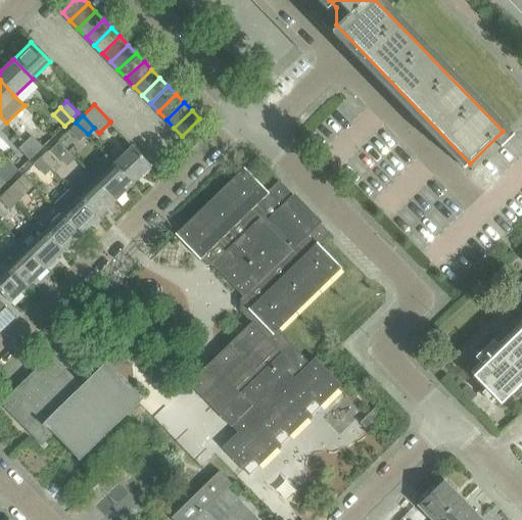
[(88,134),(76,123),(69,129),(81,141),(88,134)]
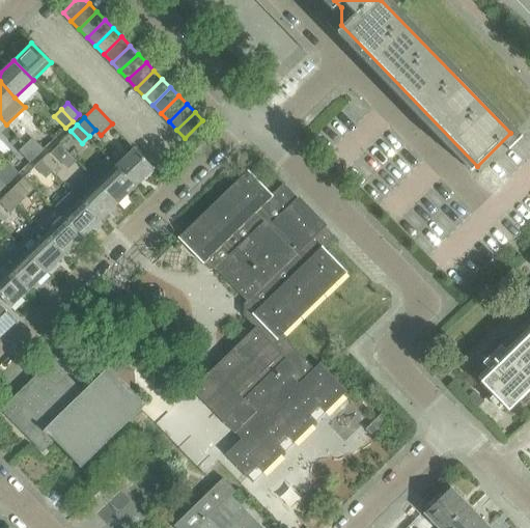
[(44,149),(32,137),(25,143),(37,156),(44,149)]
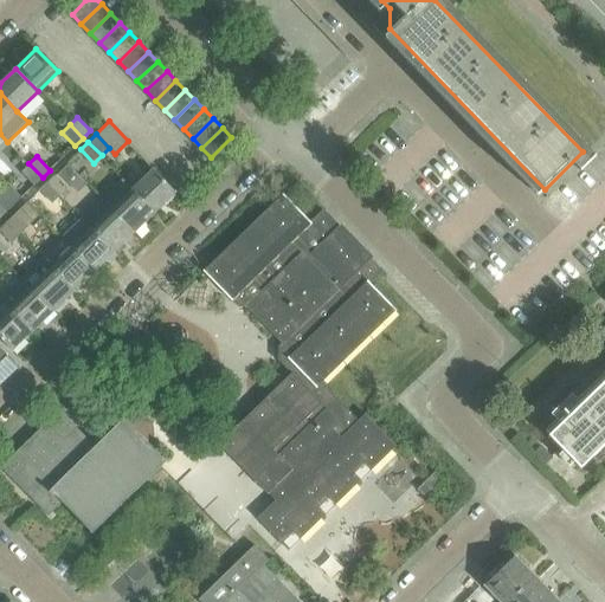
[(43,177),(29,163),(21,172),(34,185),(43,177)]
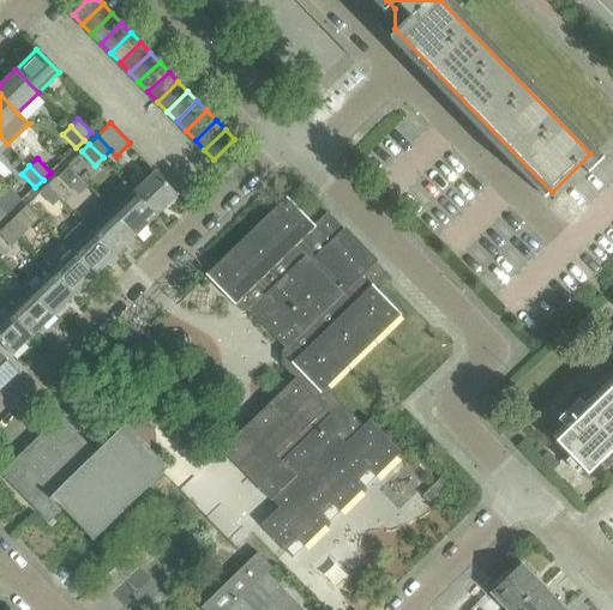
[(178,194),(156,171),(136,191),(157,215),(178,194)]
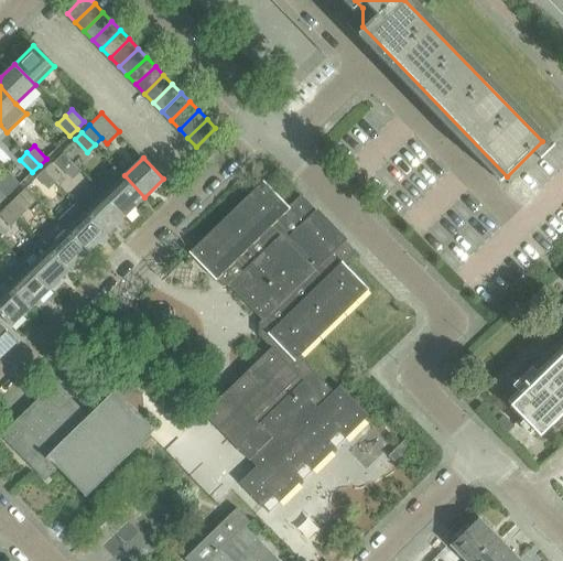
[(64,174),(52,161),(44,169),(57,182),(64,174)]
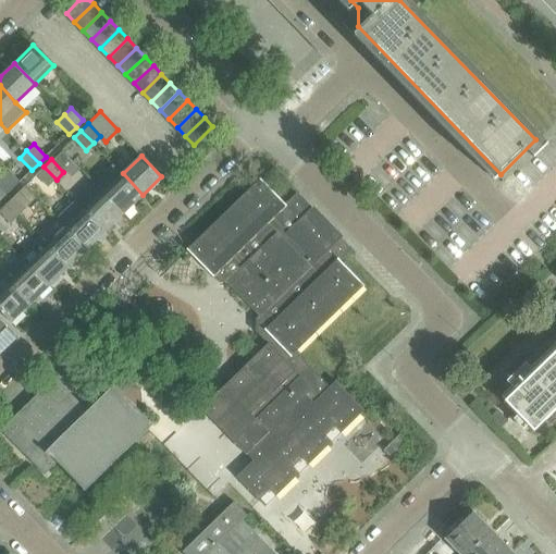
[(95,182),(124,212),(143,195),(123,173),(113,163),(95,182)]
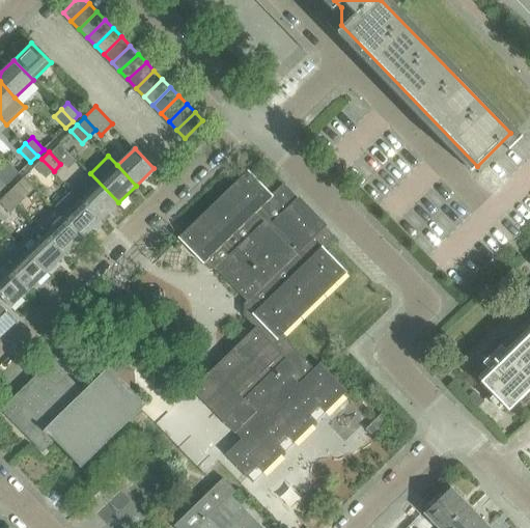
[(54,171),(42,159),(34,165),(47,177),(54,171)]
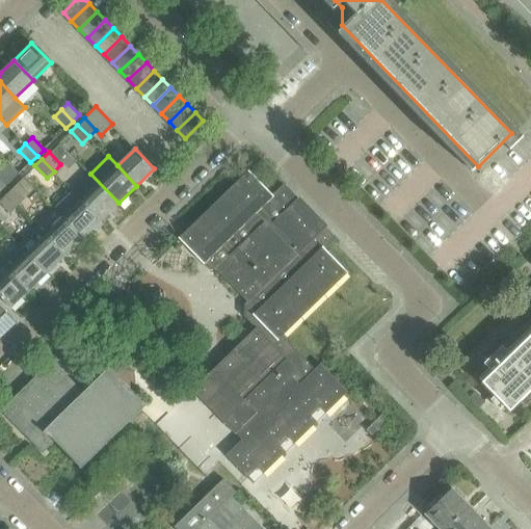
[(181,235),(180,236),(205,262),(211,268),(218,267),(248,299),(245,302),(245,314),(257,326),(194,387),(237,430),(244,438),(228,453),(249,475),(249,474),(259,466),(265,471),(287,450),(281,444),(290,435),(295,441),(318,420),(312,414),(321,405),(326,411),(349,390),(322,362),(316,368),(283,334),(347,270),(348,271),(349,271),(325,245),(335,236),(324,226),(326,223),(300,197),(298,200),(289,189),(279,199),(275,194),(249,168),(248,169),(249,170),(182,236),(181,235)]
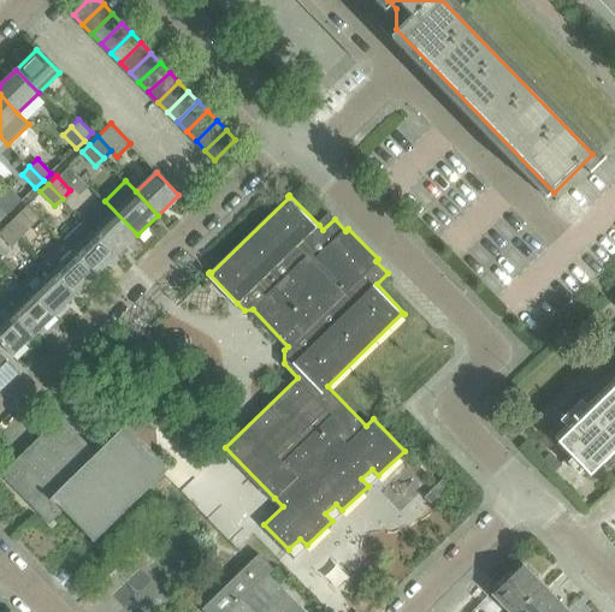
[(84,220),(117,255),(137,235),(105,201),(84,220)]
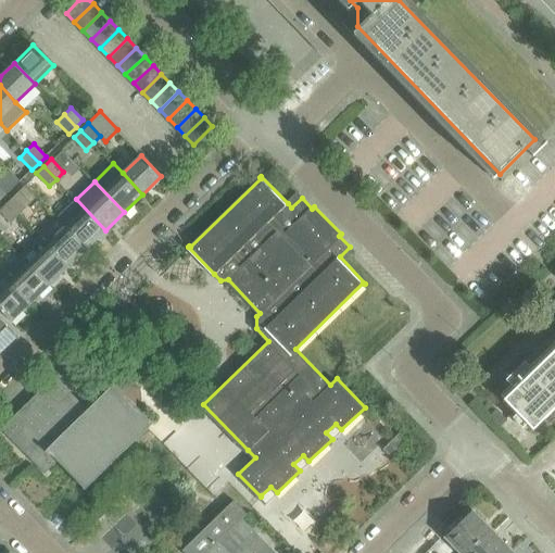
[(25,206),(14,195),(7,202),(17,214),(25,206)]
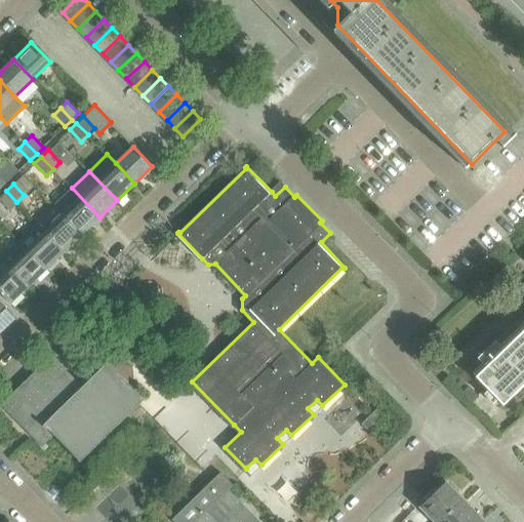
[(63,214),(82,234),(99,217),(72,188),(54,205),(63,214)]
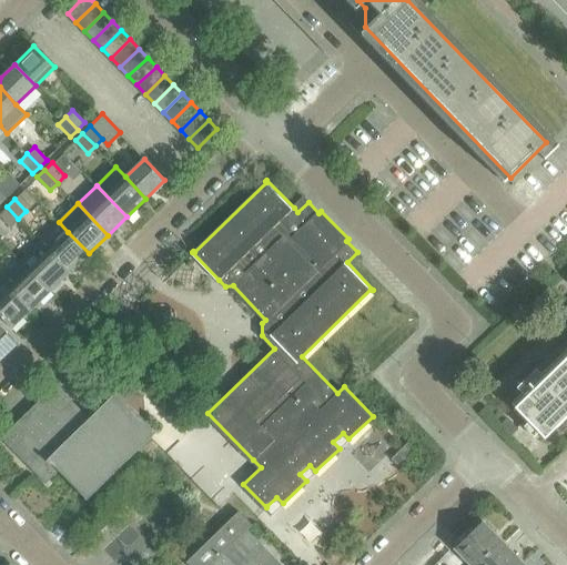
[(18,219),(7,207),(0,212),(0,214),(10,225),(18,219)]
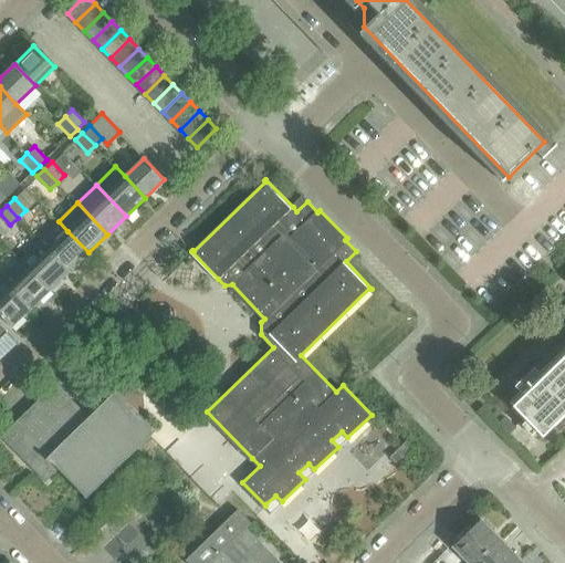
[(89,252),(67,231),(59,221),(40,240),(69,271),(89,252)]
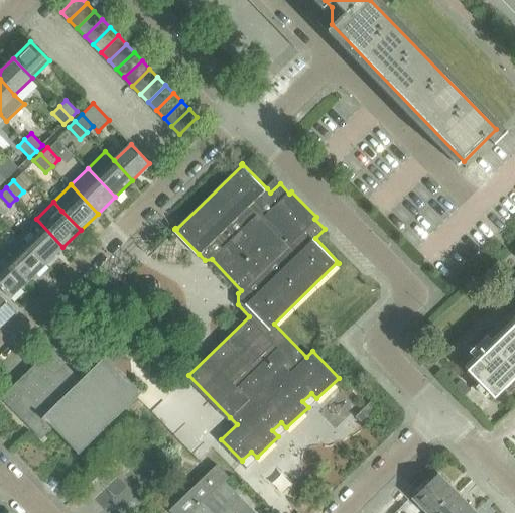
[(62,247),(36,219),(19,236),(45,263),(62,247)]
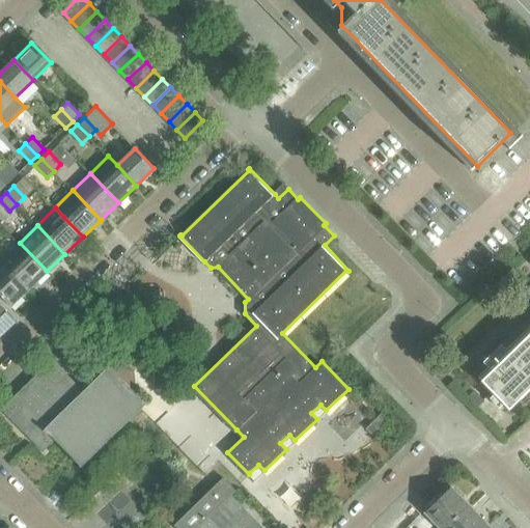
[(47,271),(20,243),(1,259),(29,288),(47,271)]
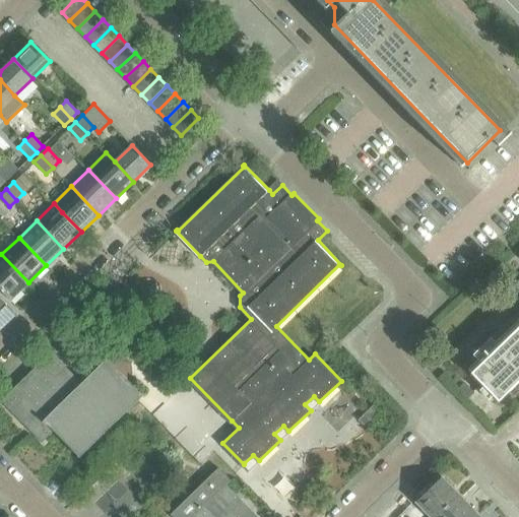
[(28,282),(1,254),(0,255),(0,287),(11,300),(28,282)]
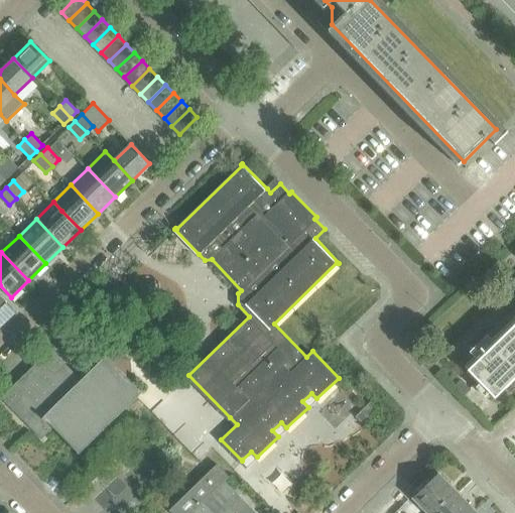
[(514,325),(467,372),(494,400),(514,379),(514,325)]
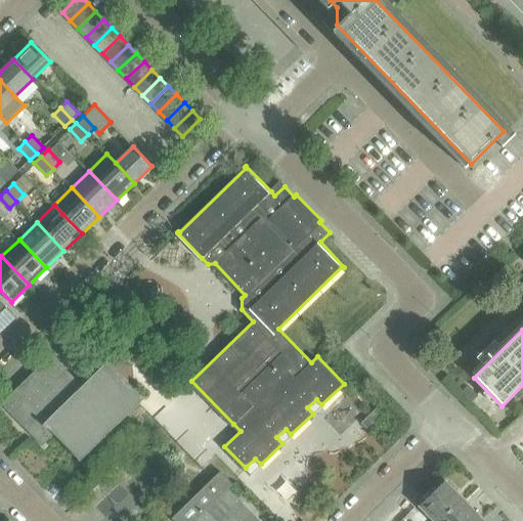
[(80,460),(143,399),(107,362),(83,386),(51,354),(41,363),(46,368),(18,395),(14,390),(0,403),(41,445),(53,433),(80,460)]
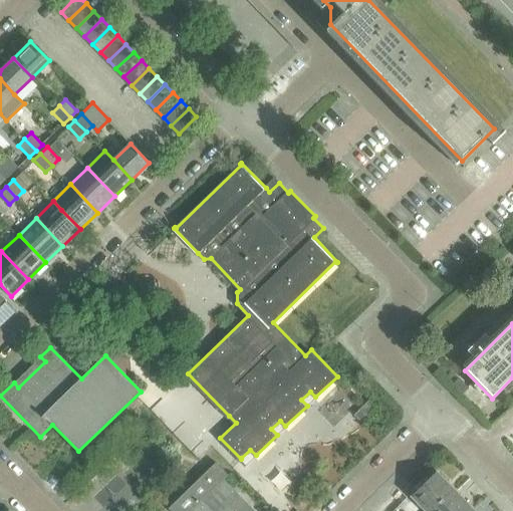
[(362,421),(377,406),(370,399),(354,413),(362,421)]
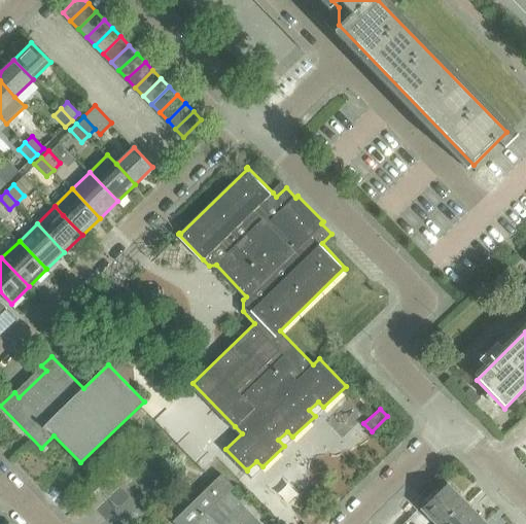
[(264,523),(263,523),(231,489),(235,485),(222,473),(173,520),(177,523),(264,523)]
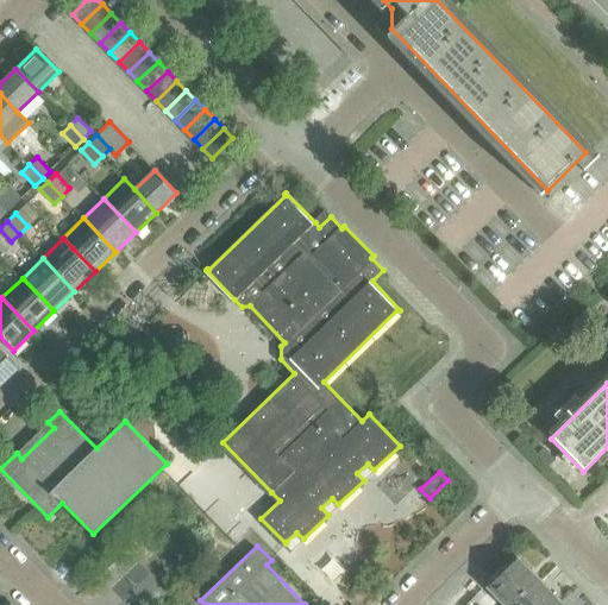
[(502,604),(512,604),(538,580),(519,559),(505,572),(500,568),(488,580),(491,585),(487,590),(502,604)]
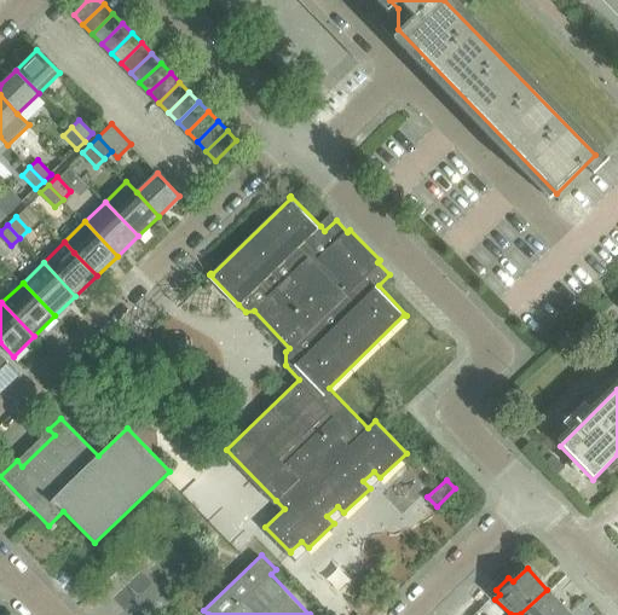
[(561,614),(567,610),(547,590),(520,614),(561,614)]
